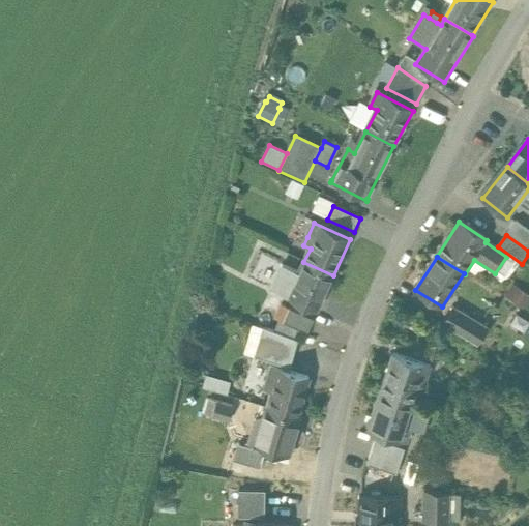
[(333,275),(303,262),(298,274),(291,271),(282,267),(270,291),(317,312),(333,275)]
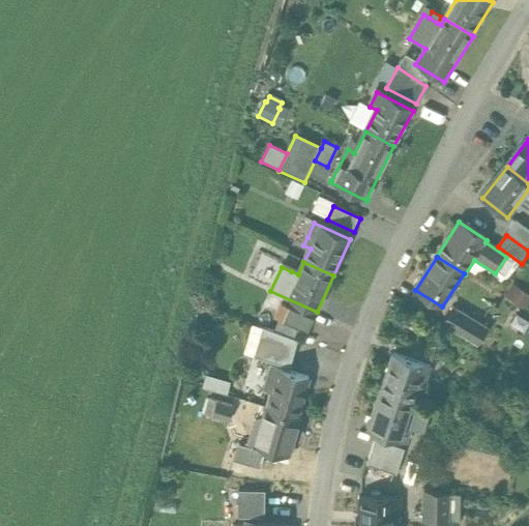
[(528,293),(510,286),(505,300),(525,309),(528,298),(528,293)]
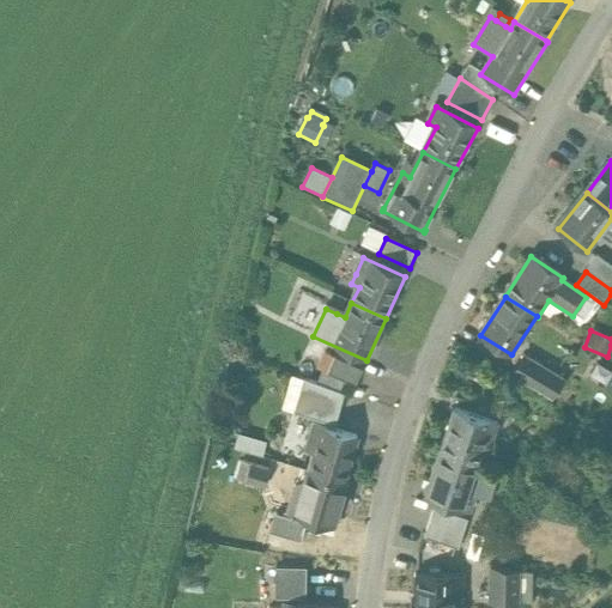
[(335,359),(326,354),(319,371),(328,375),(335,359)]
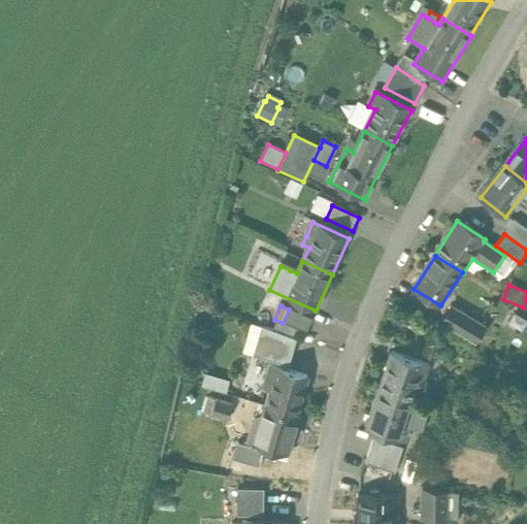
[(473,320),(454,308),(443,326),(463,337),(473,320)]
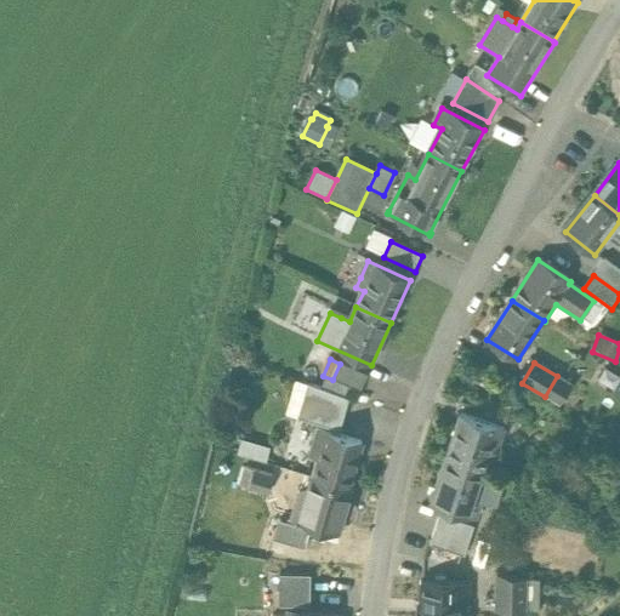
[(367,376),(340,364),(333,380),(359,393),(367,376)]
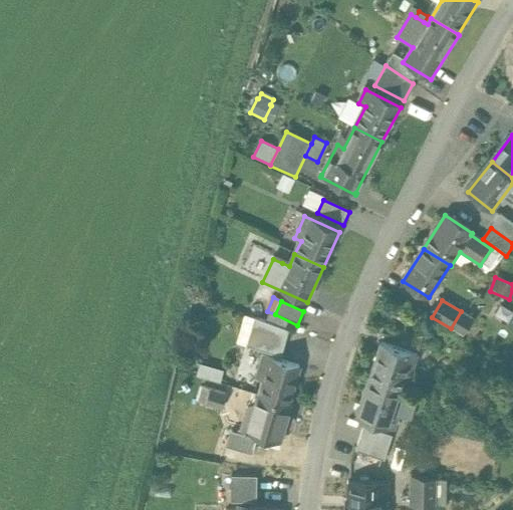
[(288,332),(255,319),(246,348),(281,358),(288,332)]
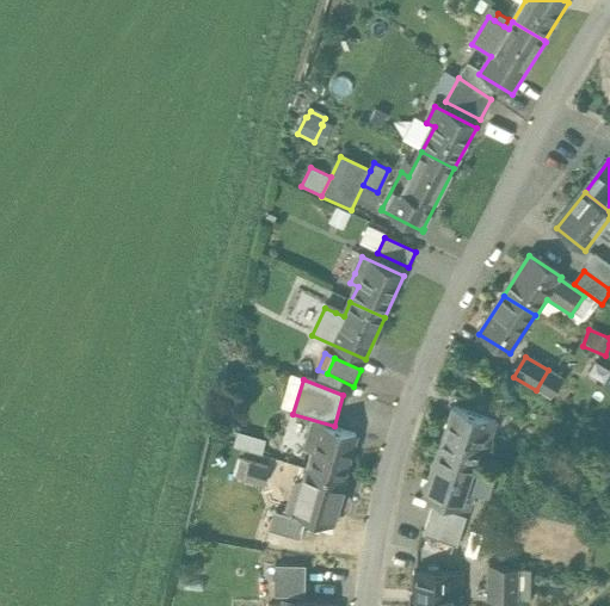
[(497,424),(454,409),(439,453),(474,464),(484,438),(491,440),(497,424)]
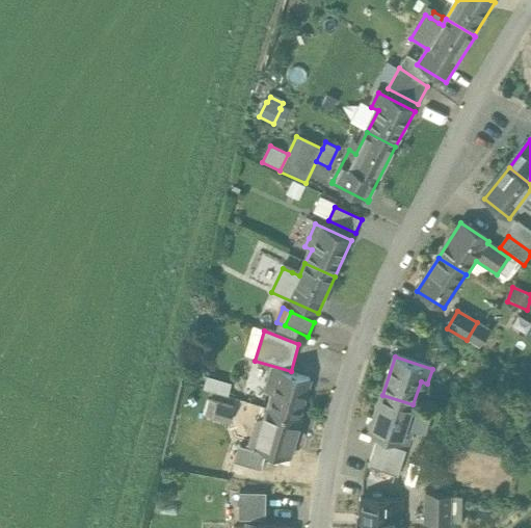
[(310,381),(272,370),(267,385),(274,387),(268,411),(299,420),(310,381)]
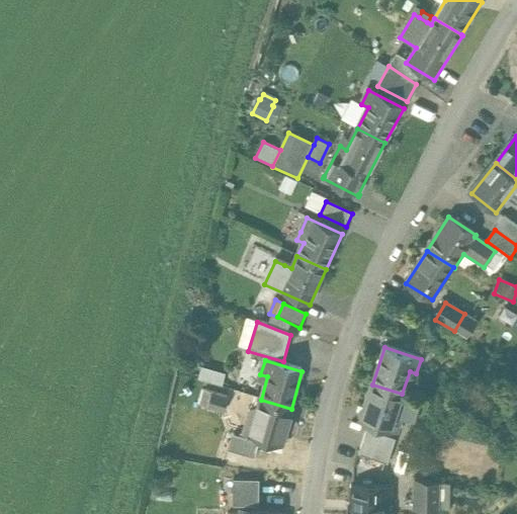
[(222,384),(225,372),(201,366),(198,378),(222,384)]
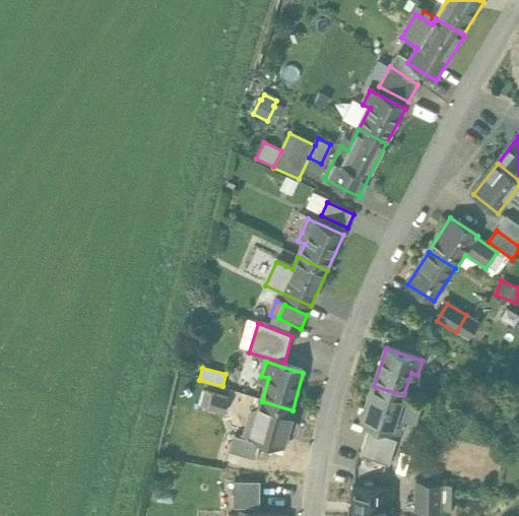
[(374,386),(373,386),(361,423),(399,436),(404,421),(396,418),(403,395),(374,386)]
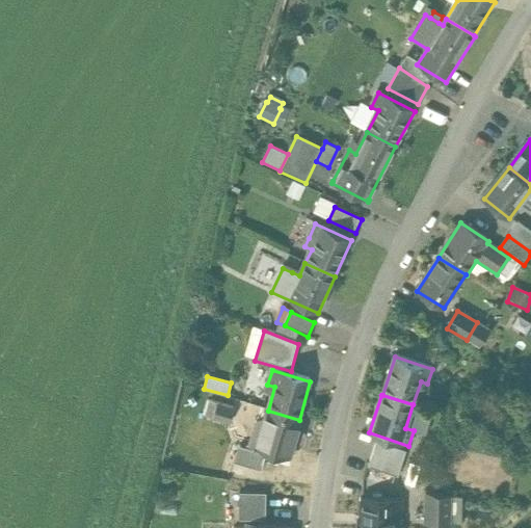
[(235,411),(211,403),(207,419),(230,426),(235,411)]
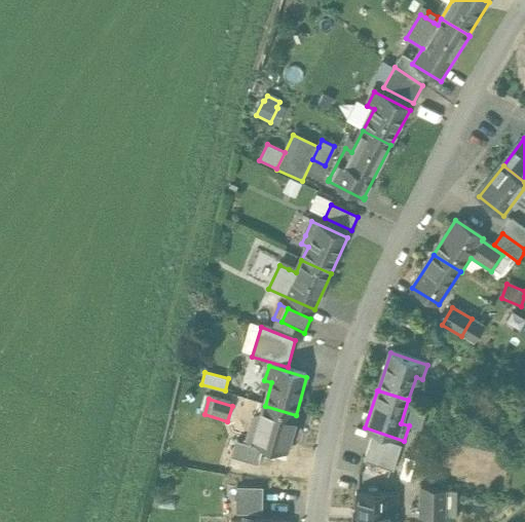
[(296,415),(265,406),(258,430),(251,427),(247,442),(285,452),(296,415)]
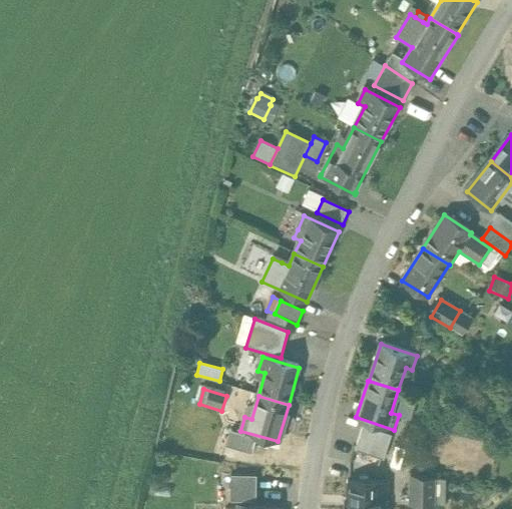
[(356,451),(387,458),(393,433),(362,426),(356,451)]
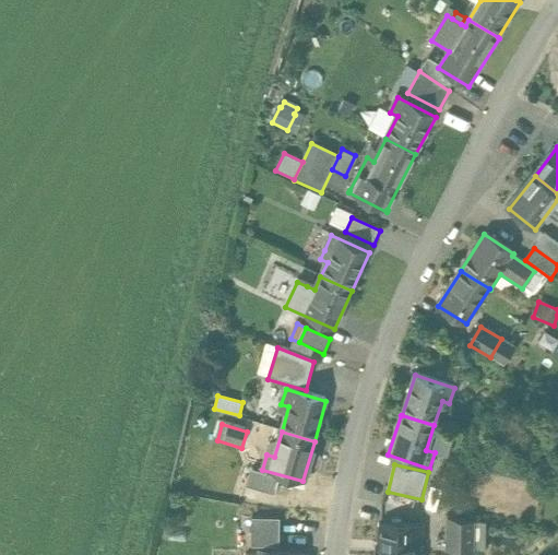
[(280,480),(252,472),(247,488),(275,497),(280,480)]
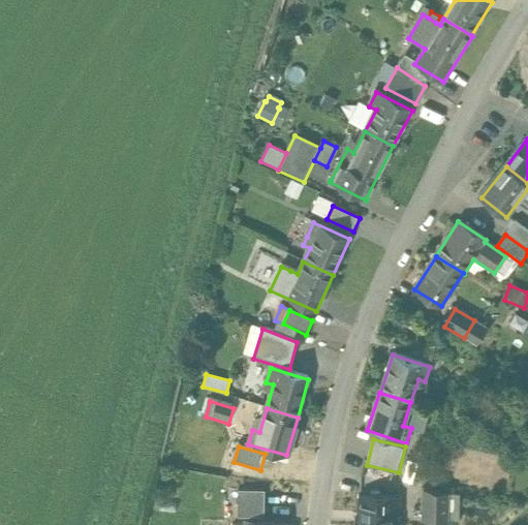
[(448,495),(424,491),(423,523),(447,524),(448,495)]
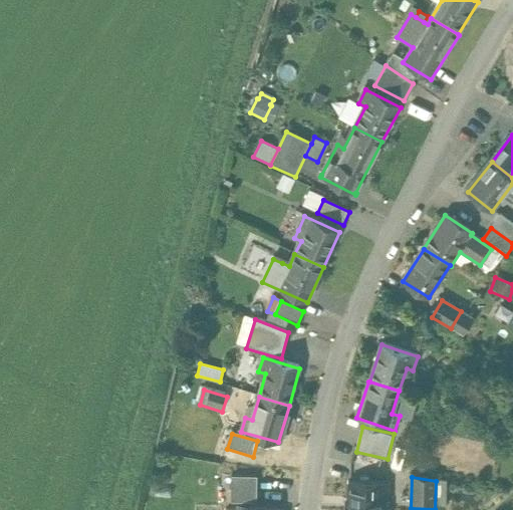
[(257,479),(232,479),(232,504),(256,504),(257,479)]
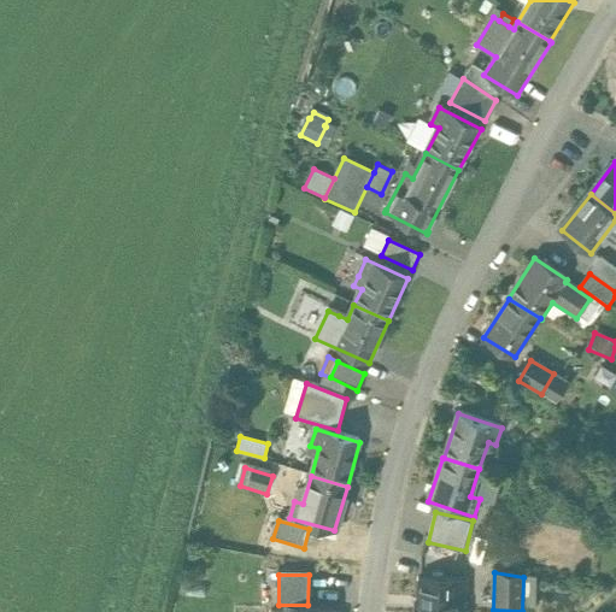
[(467,582),(418,581),(418,611),(465,611),(467,582)]
